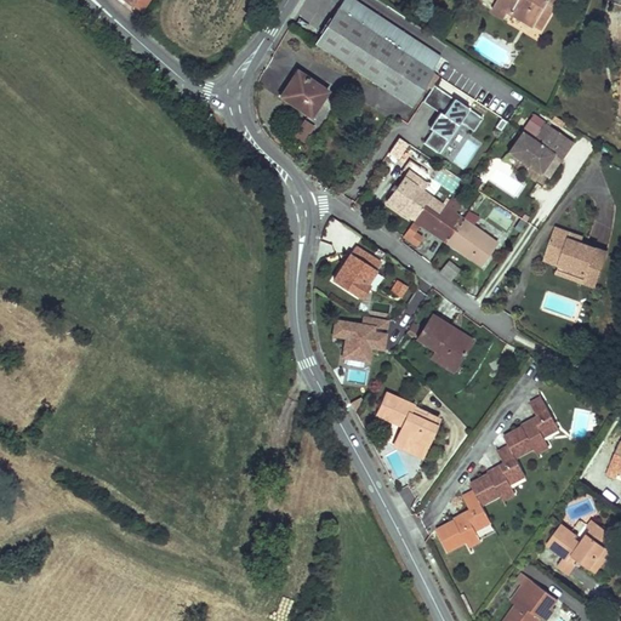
[(126,0),(132,5),(144,12),(151,0),(126,0)]
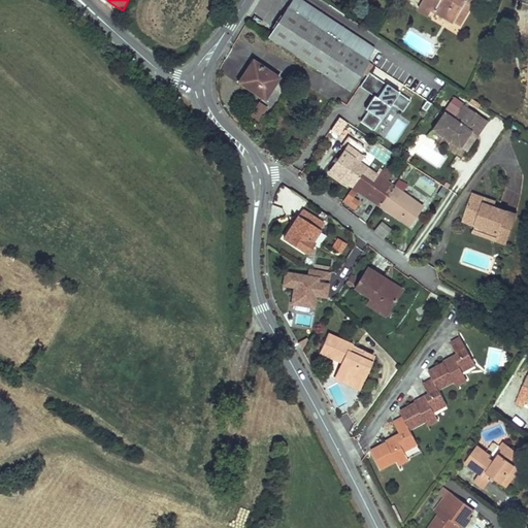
[(374,48),(300,0),(293,0),(290,5),(267,39),(347,91),(374,48)]
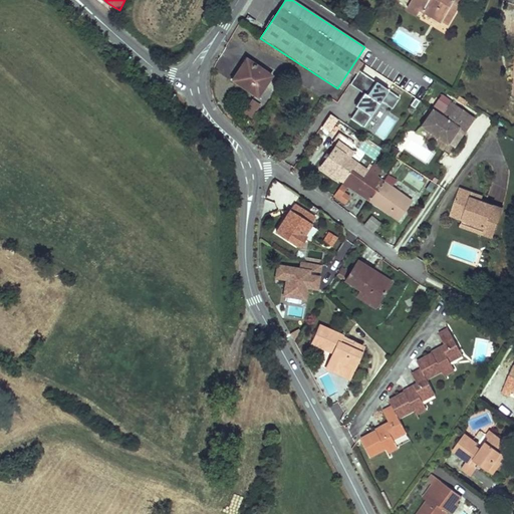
[(413,0),(408,9),(419,16),(423,9),(443,21),(454,3),(459,7),(463,0),(413,0)]
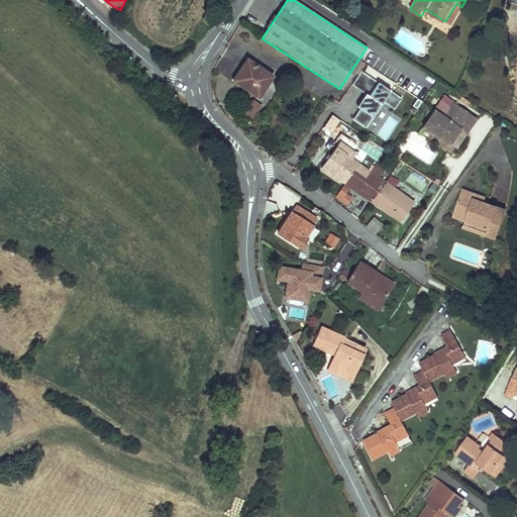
[(456,3),(445,21),(451,25),(461,7),(456,3)]
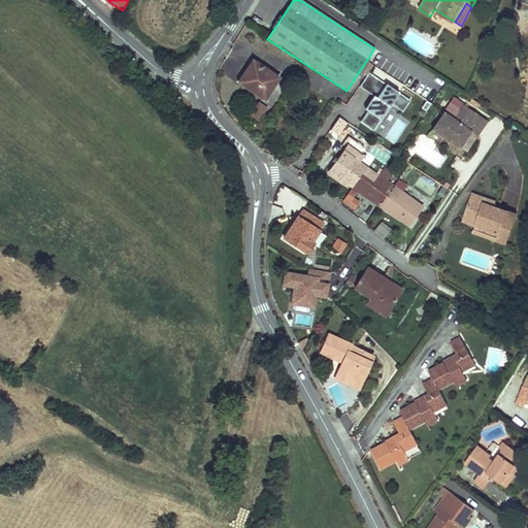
[(240,83),(265,99),(278,78),(253,61),(244,73),(245,74),(240,83)]
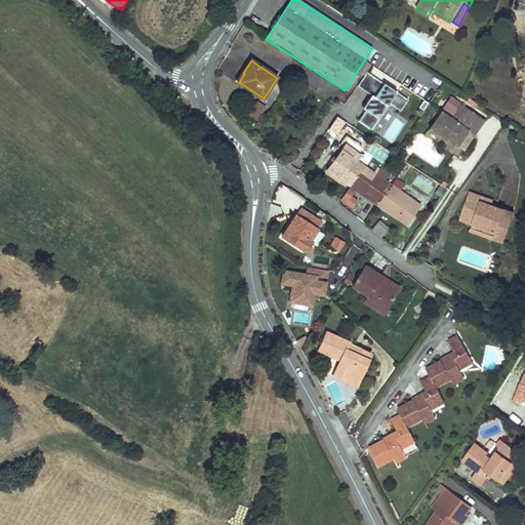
[(359,121),(373,131),(391,106),(400,113),(408,101),(367,74),(359,85),(358,87),(372,97),(363,112),(364,113),(359,121)]
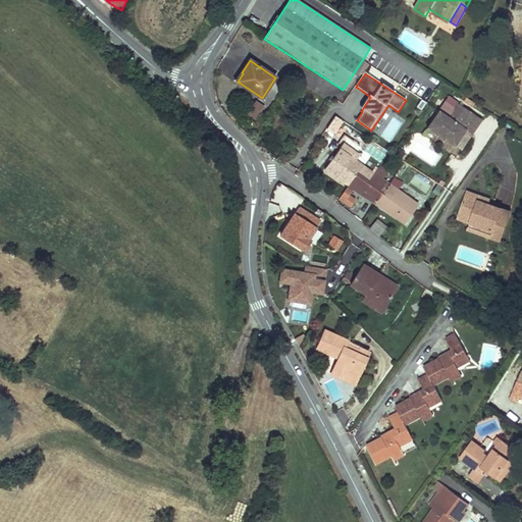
[(256,101),(248,113),(256,118),(264,106),(256,101)]
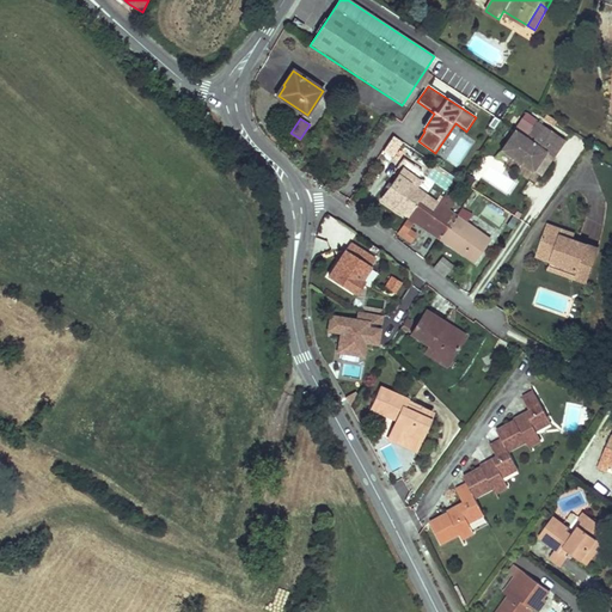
[(526,139),(532,144),(543,127),(537,122),(526,139)]
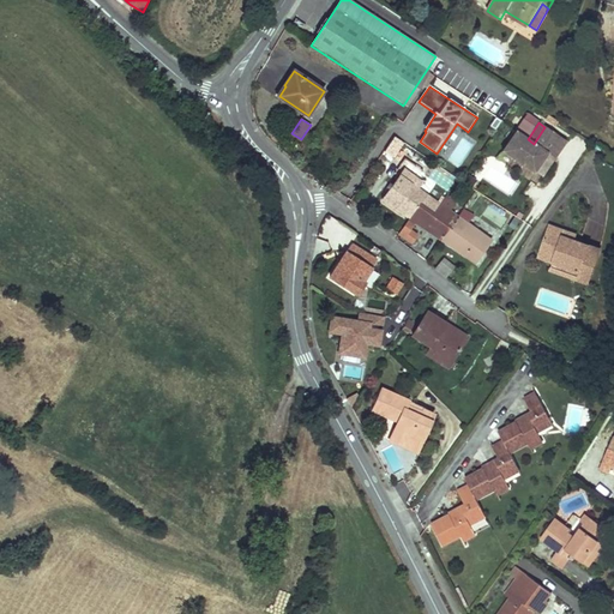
[(503,151),(534,174),(548,155),(555,160),(567,143),(545,127),(534,144),(528,139),(517,132),(503,151)]
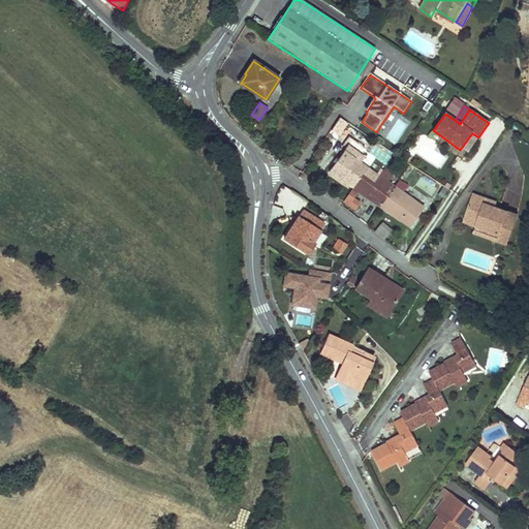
[(347,122),(340,117),(332,129),(339,134),(347,122)]
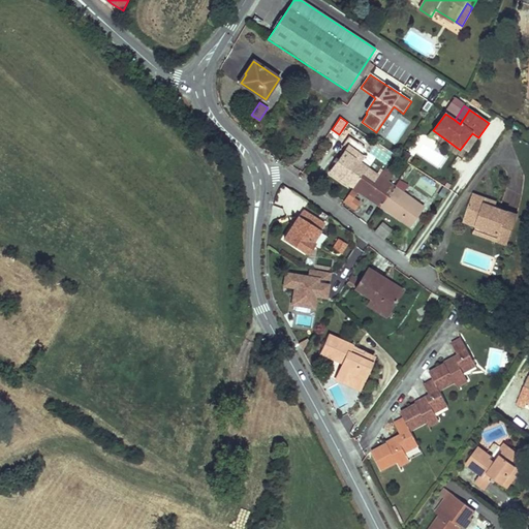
[(360,154),(347,146),(330,170),(353,187),(362,176),(374,184),(379,177),(361,163),(363,160),(358,157),(360,154)]
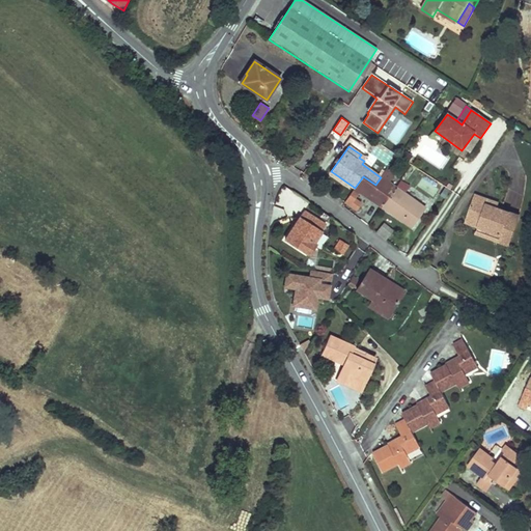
[(355,188),(345,201),(352,205),(355,200),(361,192),(382,206),(395,187),(390,183),(395,175),(387,170),(381,177),(375,185),(363,176),(355,188)]
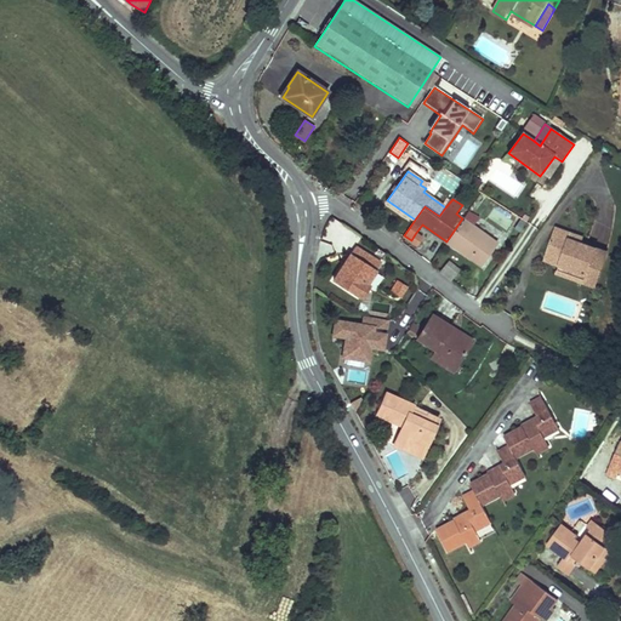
[(462,218),(446,241),(461,250),(482,265),(497,243),(473,226),(462,218)]
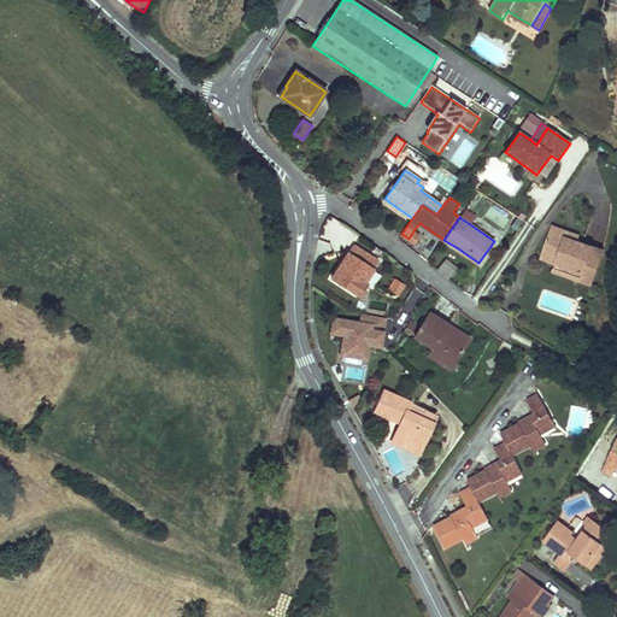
[(553,225),(544,253),(558,258),(556,264),(583,274),(593,246),(579,241),(581,235),(553,225)]
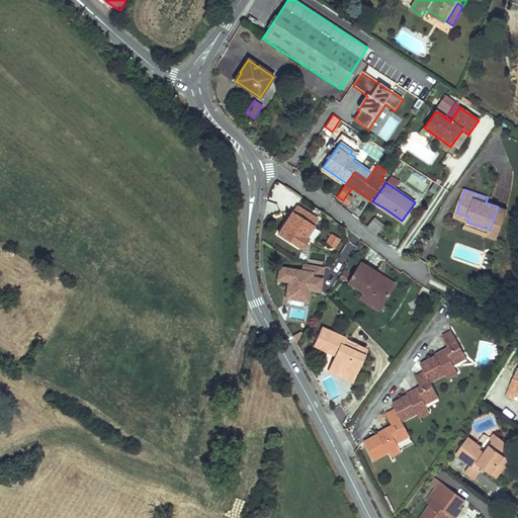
[(343,200),(342,200),(348,204),(352,199),(346,195),(343,200)]
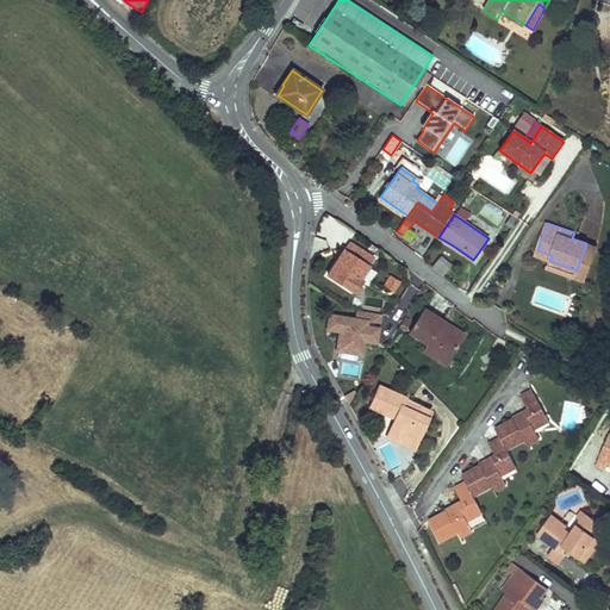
[(379,250),(354,234),(349,242),(374,259),(379,250)]
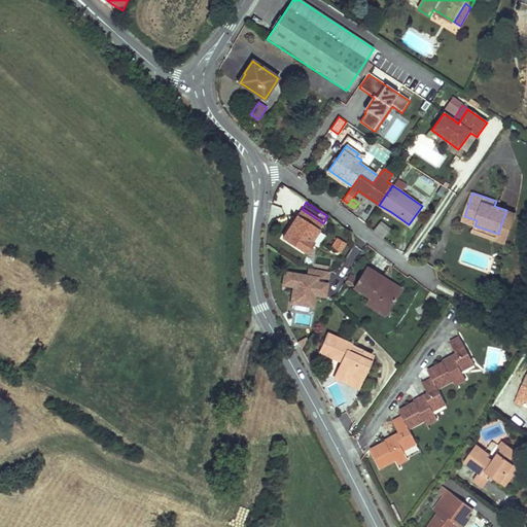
[(302,209),(283,238),(305,251),(309,245),(314,237),(323,223),(302,209)]
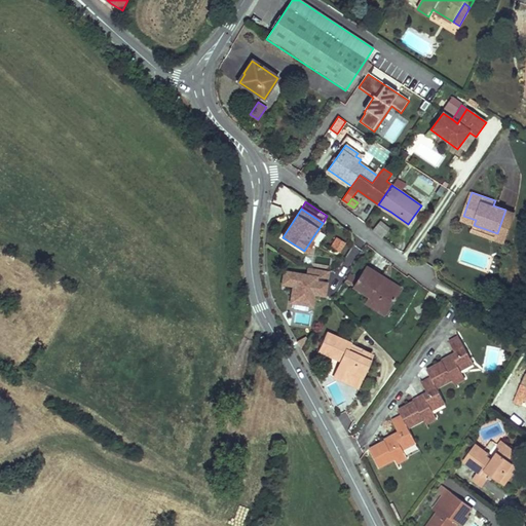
[(474,225),(472,232),(505,245),(516,214),(505,210),(497,233),(474,225)]
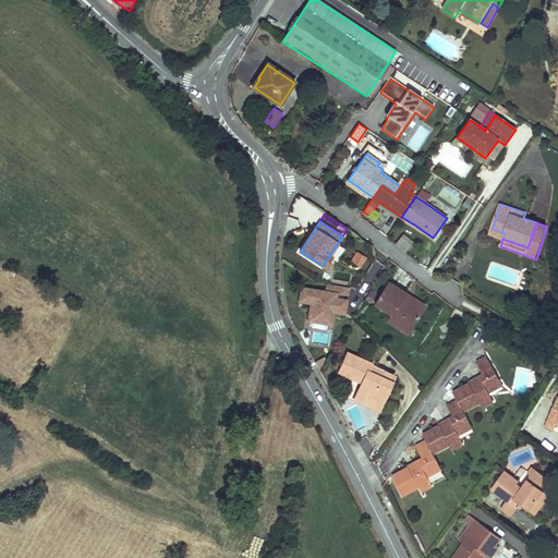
[(492,229),(489,234),(502,239),(505,233),(492,229)]
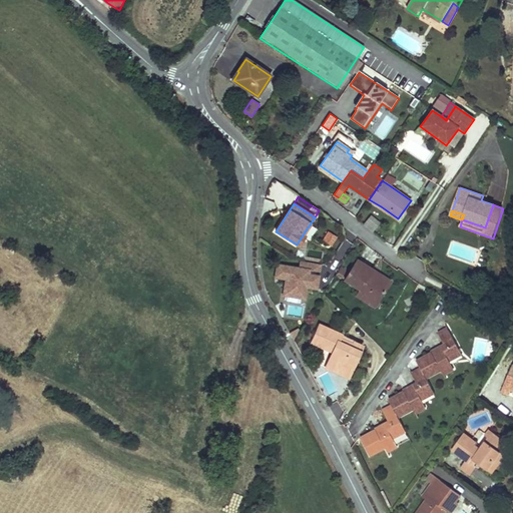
[(370,223),(367,227),(372,230),(381,221),(375,216),(370,223)]
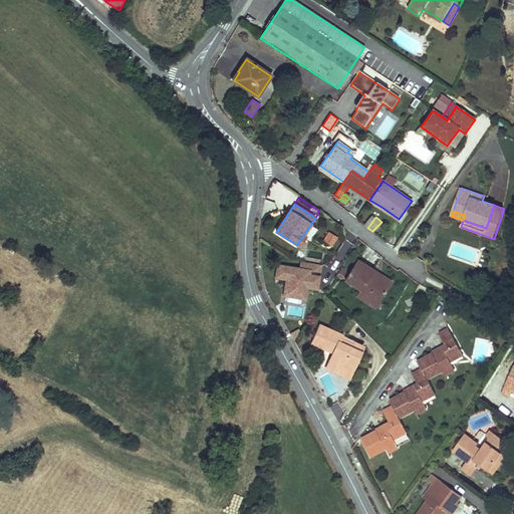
[(306,231),(301,239),(307,243),(312,236),(306,231)]
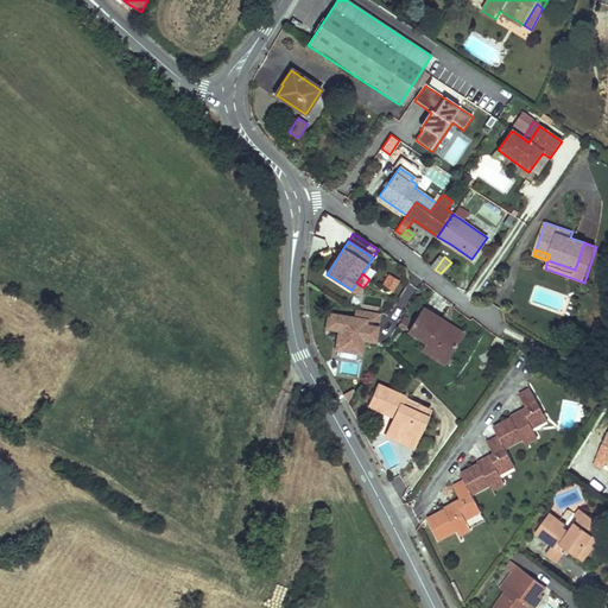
[(388,274),(382,285),(393,291),(399,280),(388,274)]
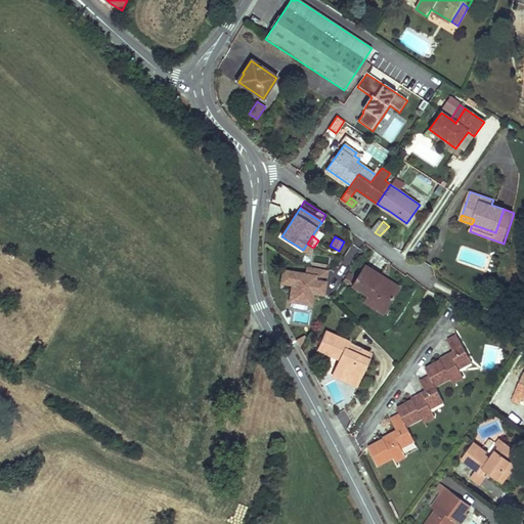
[(364,265),(352,286),(367,296),(386,308),(399,288),(390,281),(387,285),(380,279),(382,276),(364,265)]
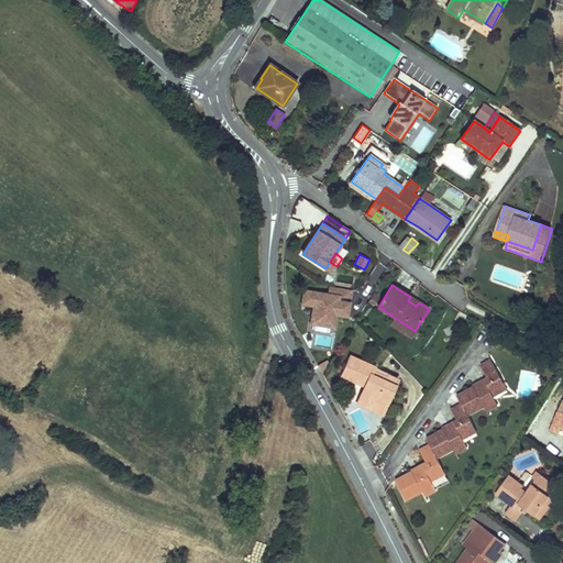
[(352,290),(329,287),(328,295),(304,291),(301,306),(312,308),(309,328),(334,331),(337,318),(348,319),(352,290)]
